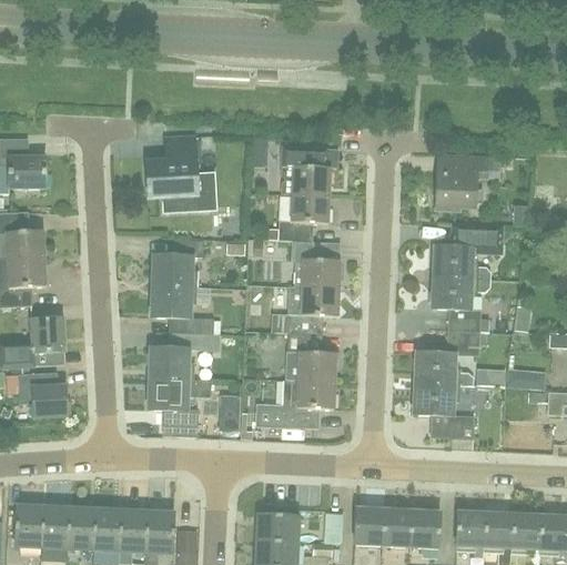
[(147,199),(196,195),(193,138),(163,140),(164,160),(144,161),(147,199)]
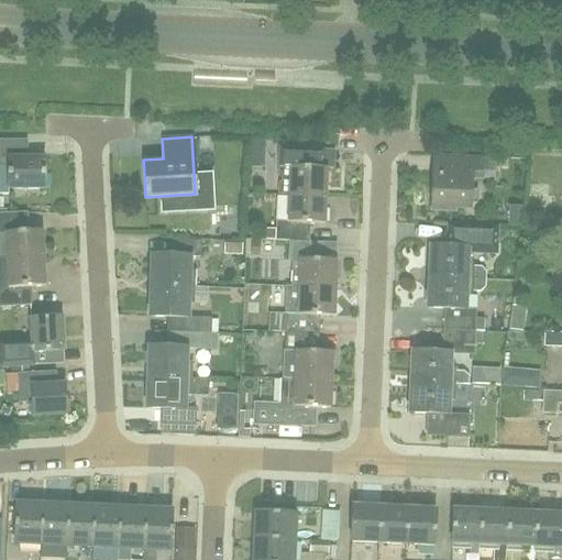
[(0,149),(0,164),(9,165),(9,186),(45,187),(45,156),(28,155),(28,139),(0,139),(0,149)]
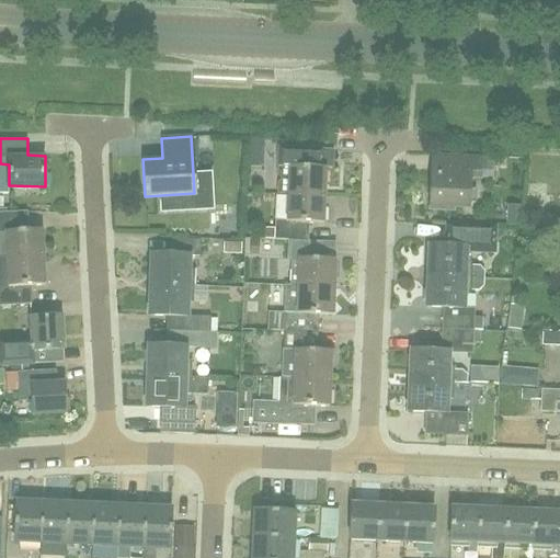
[(277,192),(287,193),(287,192),(324,193),(326,166),(311,166),(311,147),(277,146),(277,164),(278,164),(277,192)]
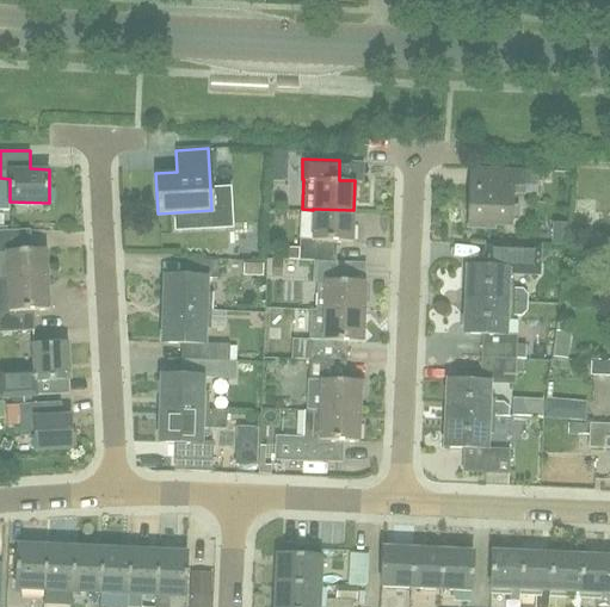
[(523,167),(498,166),(497,186),(472,186),(469,218),(519,221),(521,204),(511,204),(512,193),(537,193),(540,167),(523,167)]
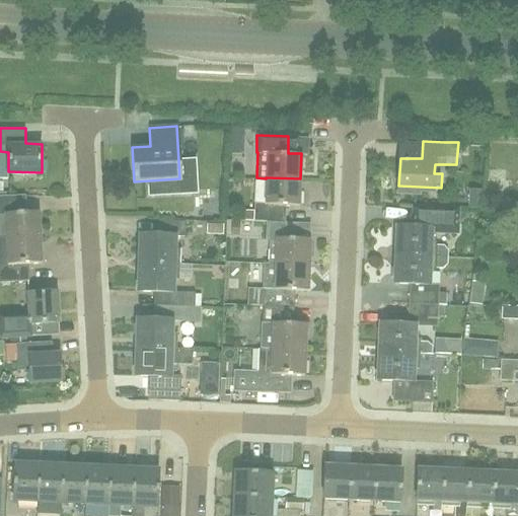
[(266,191),(257,191),(254,193),(254,202),(253,209),(245,209),(245,219),(266,220),(286,221),(287,204),(299,205),(300,178),(266,177),(266,178),(266,191)]
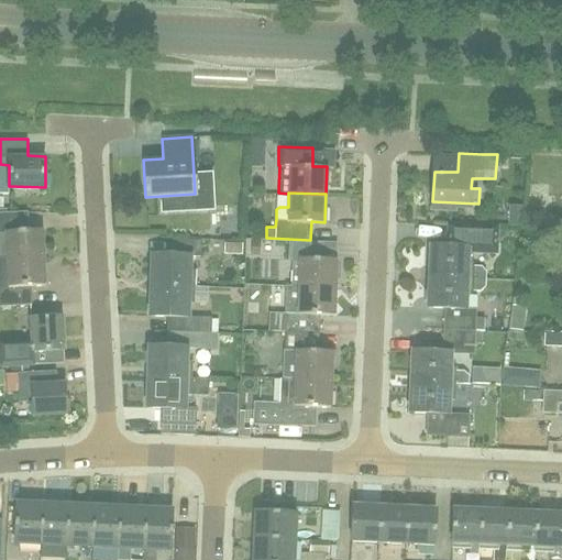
[(526,205),(509,205),(509,226),(524,226),(525,210),(526,205)]
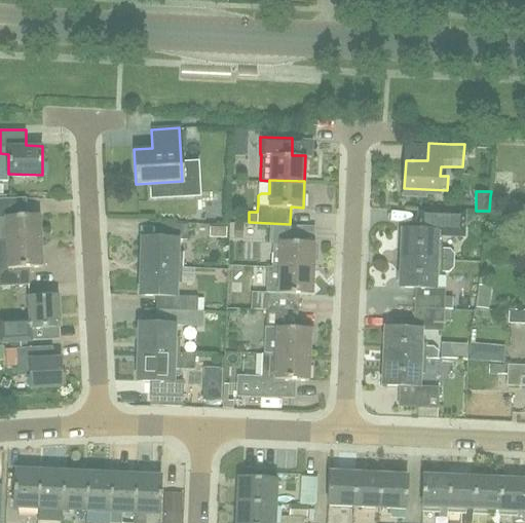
[(0,240),(7,240),(42,238),(40,213),(26,214),(25,196),(0,196),(0,240)]
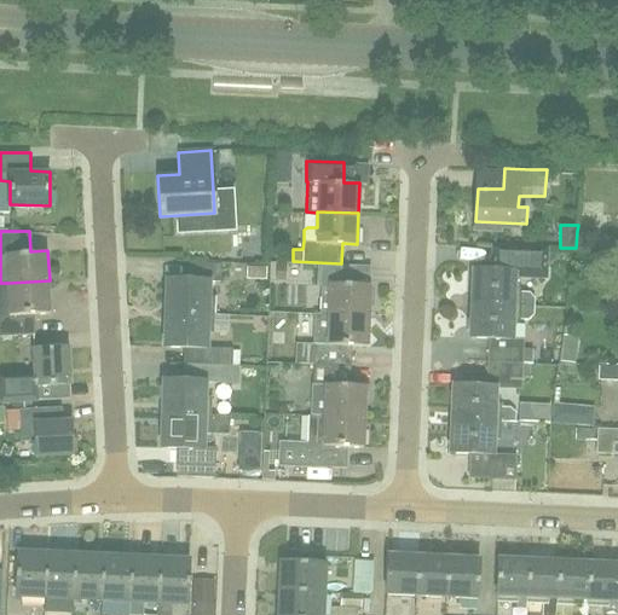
[(474,267),(473,303),(535,305),(536,296),(530,290),(520,289),(521,285),(517,285),(517,273),(547,274),(547,248),(494,247),(494,268),(474,267)]
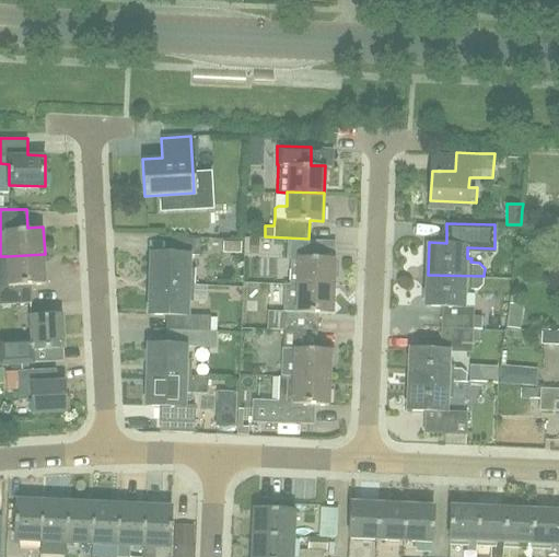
[(150,281),(195,283),(195,266),(188,266),(189,254),(199,254),(199,239),(170,238),(169,252),(151,251),(150,281)]
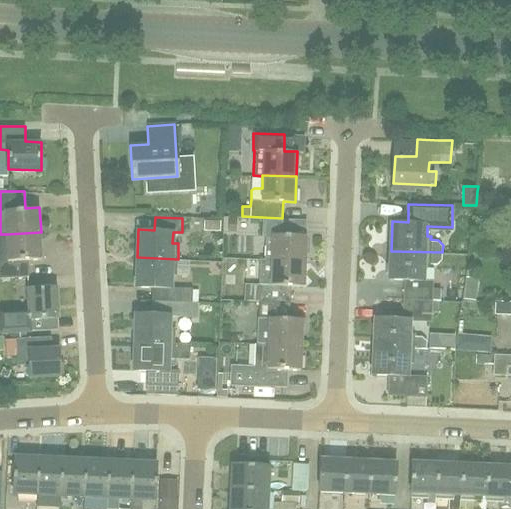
[(266,234),(265,258),(306,260),(307,235),(294,234),(294,218),(282,218),(262,217),(262,234),(266,234)]
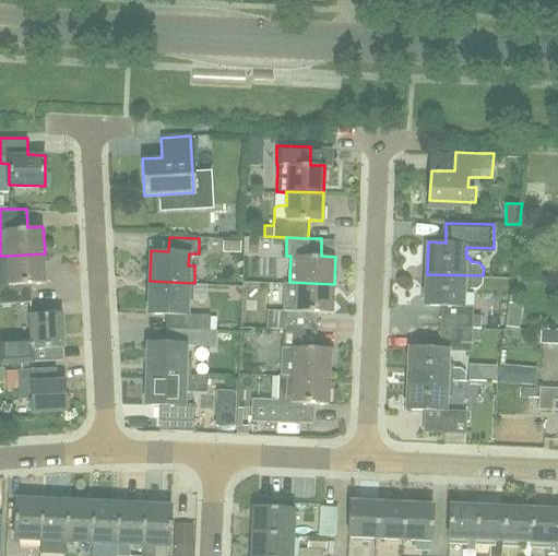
[(45,253),(8,256),(9,272),(0,272),(0,302),(33,300),(32,283),(46,282),(45,253)]
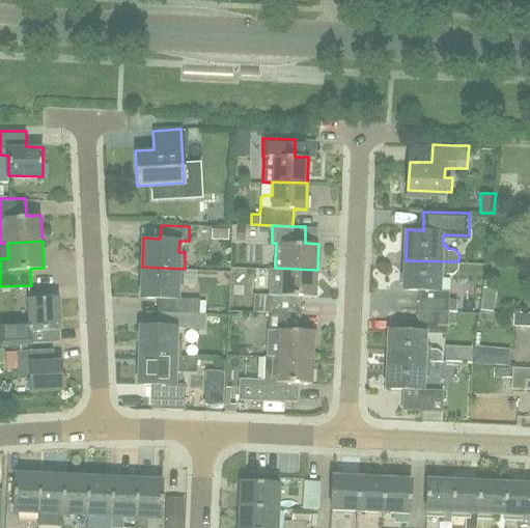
[(441,290),(441,282),(441,276),(446,276),(446,272),(453,273),(458,267),(458,261),(406,260),(405,288),(441,290)]
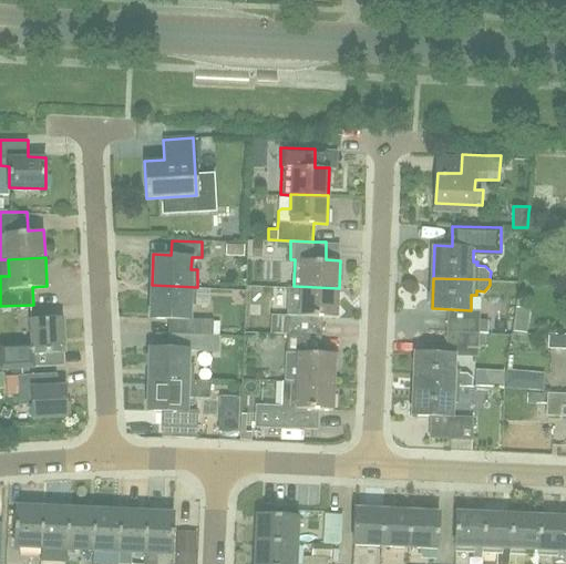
[(170,316),(168,331),(214,334),(214,317),(189,316),(191,303),(196,303),(197,287),(152,285),(151,316),(170,316)]
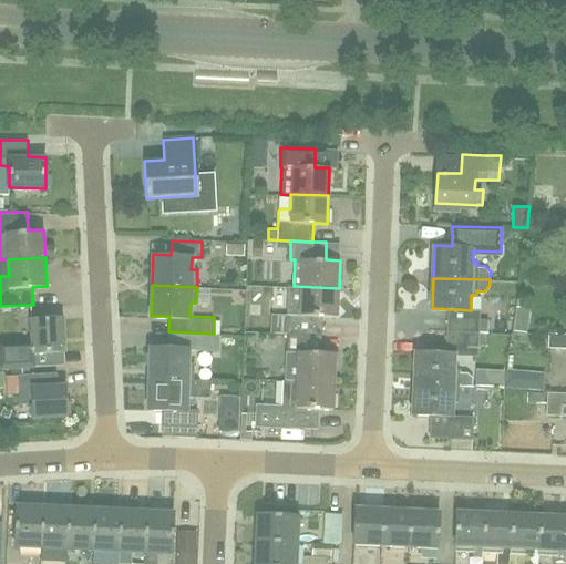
[(339,288),(294,286),(288,286),(287,332),(321,334),(321,316),(338,316),(339,288)]
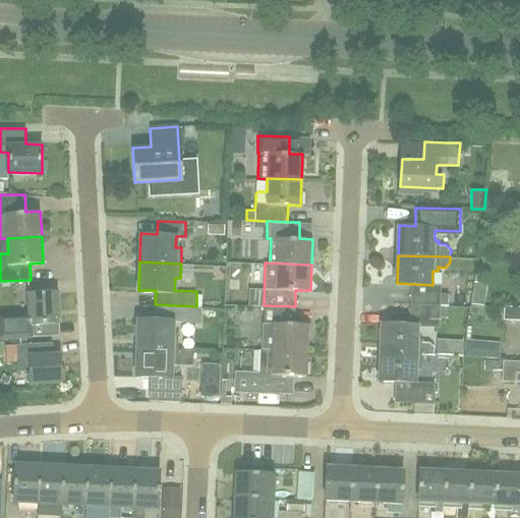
[(476,272),(472,303),(485,304),(488,282),(482,282),(483,273),(476,272)]
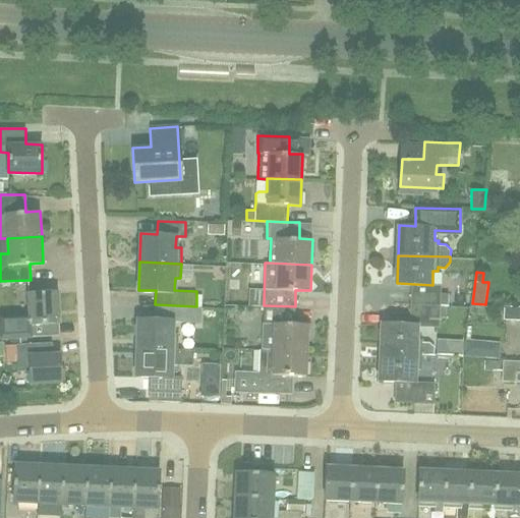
[(0,339),(9,339),(32,337),(31,324),(60,322),(58,291),(29,292),(30,314),(0,317),(0,339)]
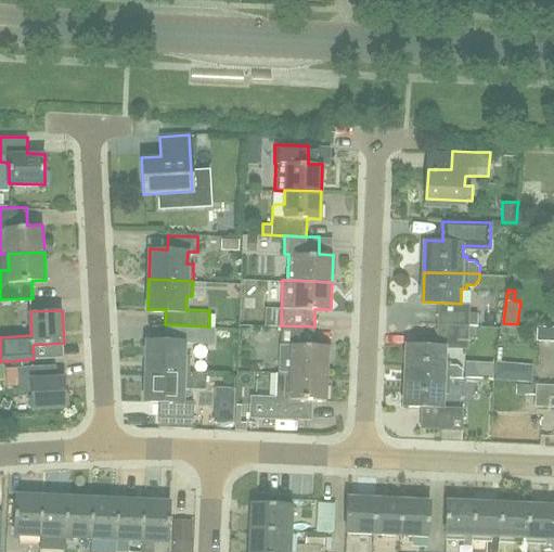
[(501,325),(502,317),(478,316),(479,312),(439,310),(439,323),(469,325),(501,325)]
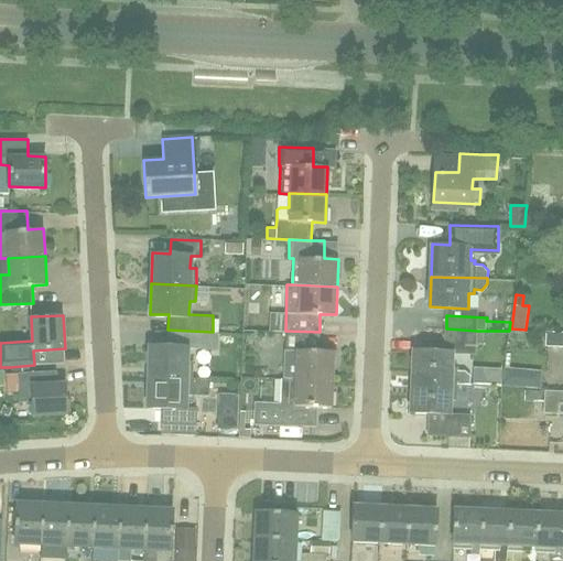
[(476,345),(477,331),(446,328),(445,343),(476,345)]
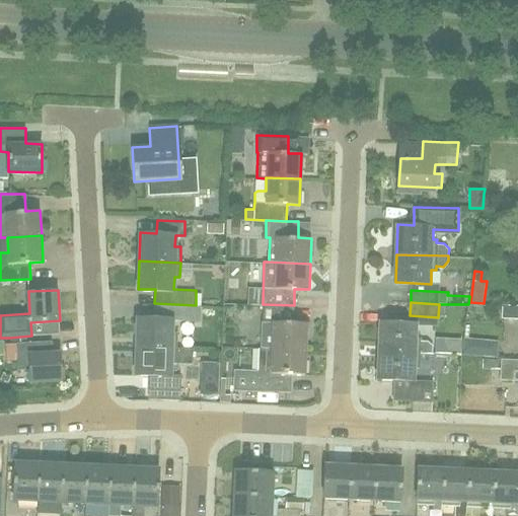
[(137,316),(136,345),(177,347),(177,332),(172,332),(172,317),(196,318),(196,305),(154,303),(154,317),(137,316)]
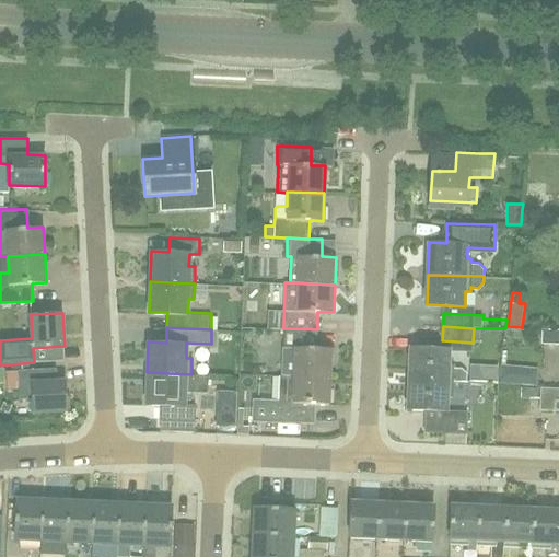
[(281,374),(293,374),(330,376),(332,349),(316,348),(317,329),(283,328),(282,348),(283,348),(281,374)]
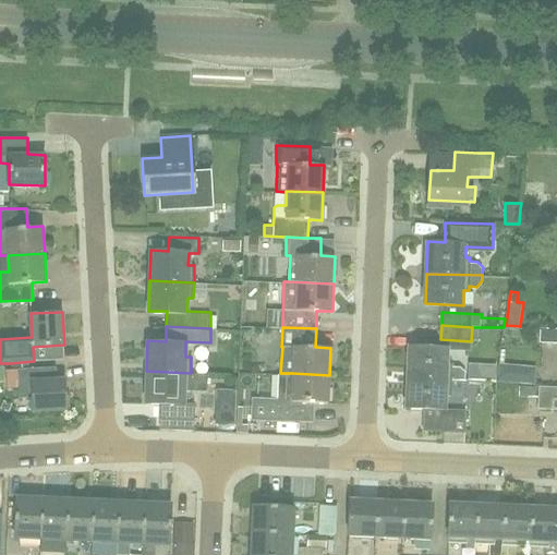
[(556,328),(541,328),(540,341),(556,341),(556,328)]
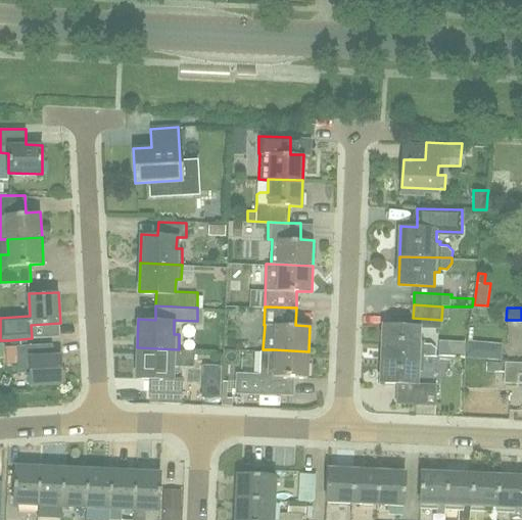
[(383,324),(382,352),(418,355),(418,356),(436,356),(436,348),(431,343),(424,342),(424,339),(419,339),(419,326),(383,324)]
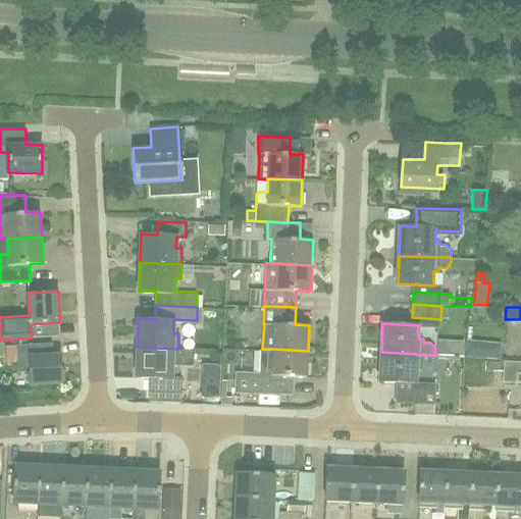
[(18,344),(19,358),(19,370),(33,369),(33,382),(63,380),(61,354),(53,355),(52,342),(18,344)]
